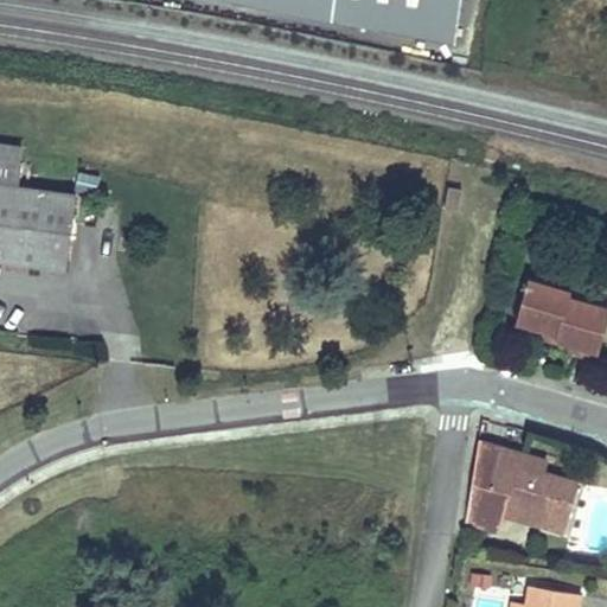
[(461,0),(283,0),(458,25),(461,0)]
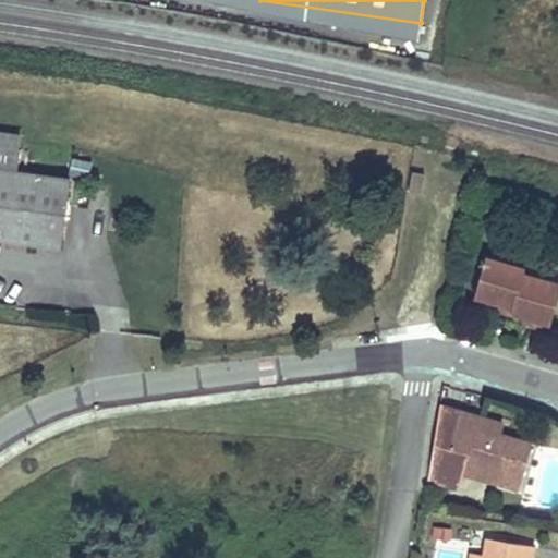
[(19,143),(0,140),(0,169),(14,171),(19,143)]
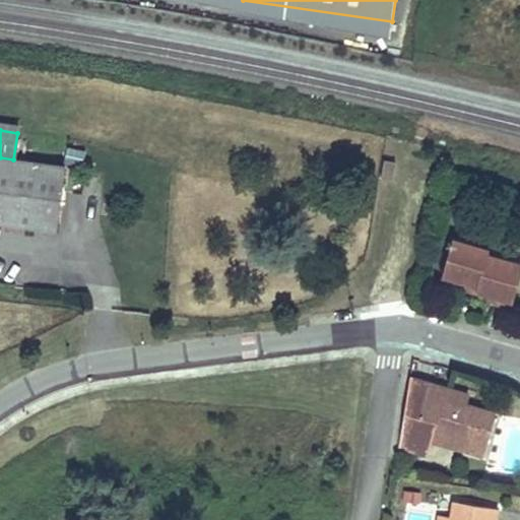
[(0,221),(56,230),(64,167),(13,159),(0,157),(0,221)]
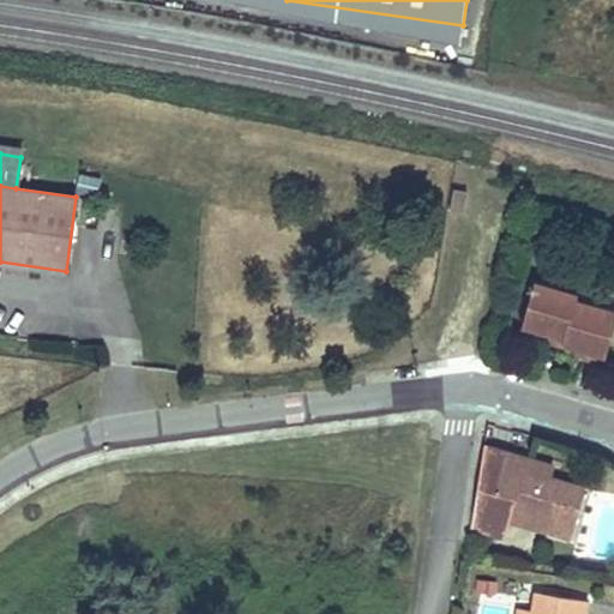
[(467,192),(453,190),(449,212),(463,215),(467,192)]
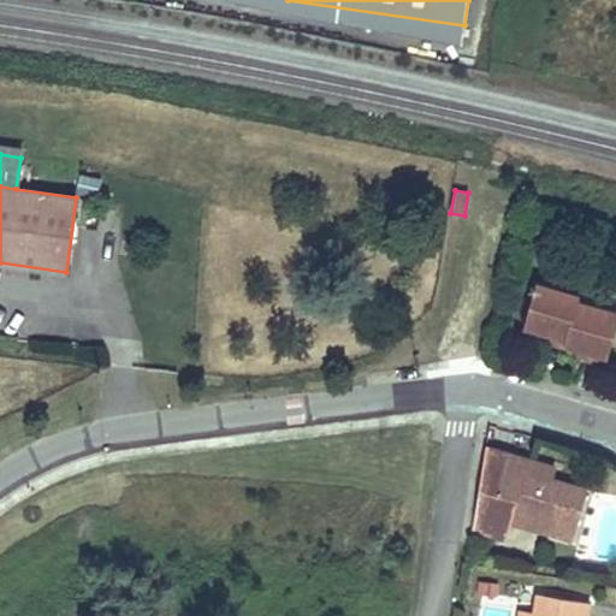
[(585,360),(604,365),(615,321),(615,309),(578,300),(579,294),(537,282),(523,326),(548,333),(545,342),(564,347),(564,344),(587,350),(585,360)]
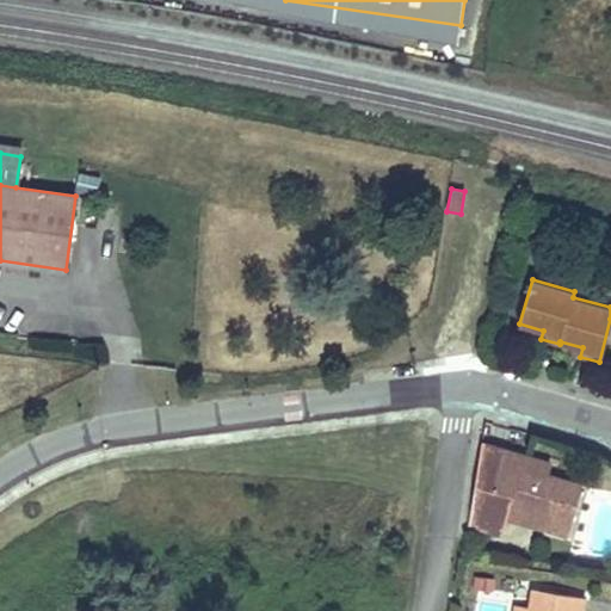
[(526,457),(485,446),(468,507),(506,517),(568,534),(581,485),(548,476),(539,474),(543,462),(526,457)]
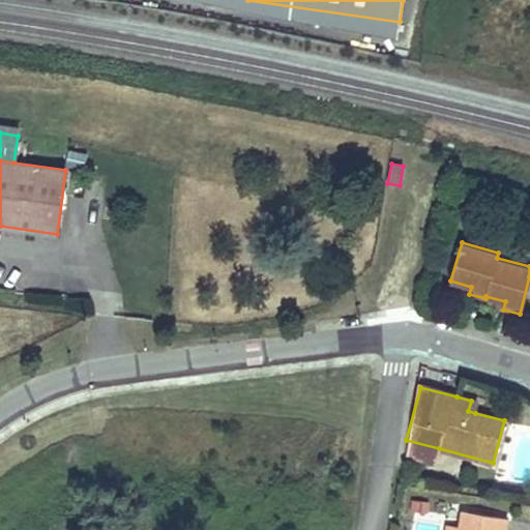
[(477,403),(471,401),(468,411),(475,413),(477,403)]
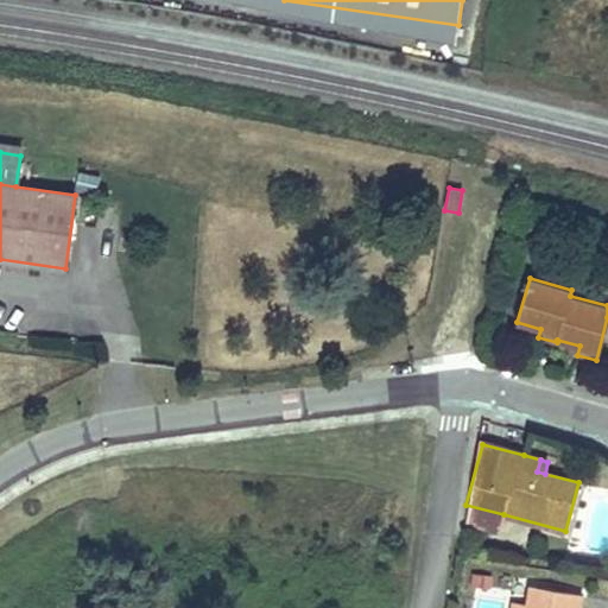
[(504,514),(466,505),(466,523),(499,532),(504,514)]
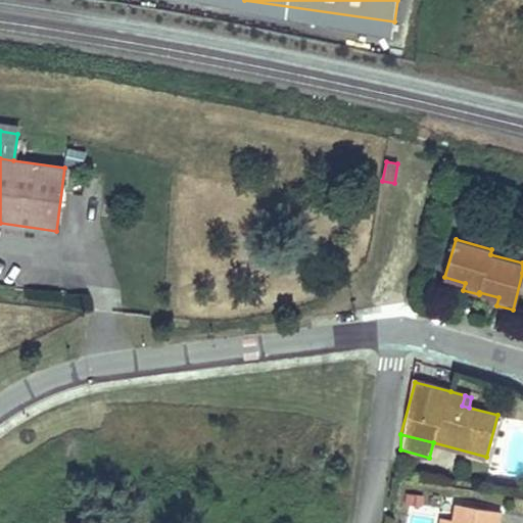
[(497,522),(501,511),(458,503),(455,520),(454,522),(497,522)]
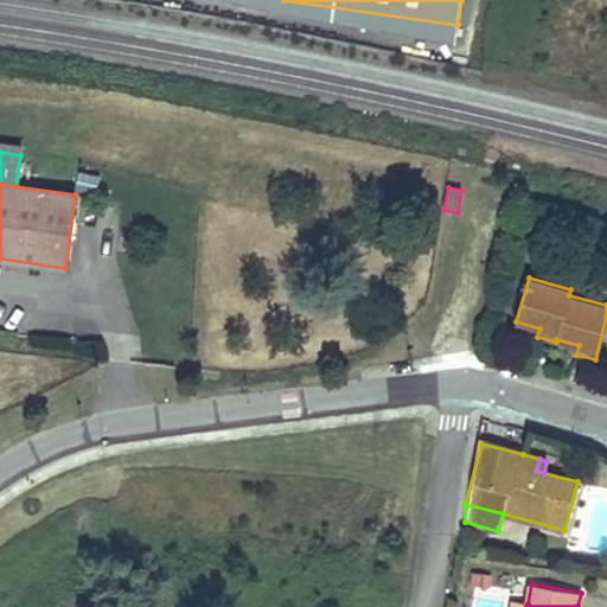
All buildings are outlined.
